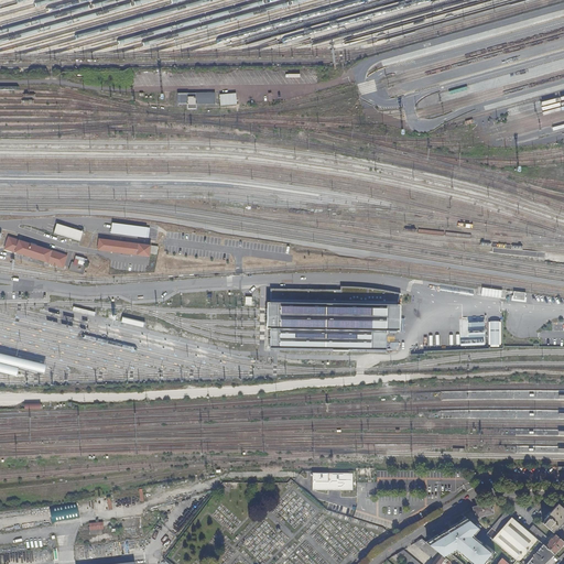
[(215,105),(215,93),(176,94),(177,106),(187,106),(187,109),(196,109),(196,106),(215,105)]
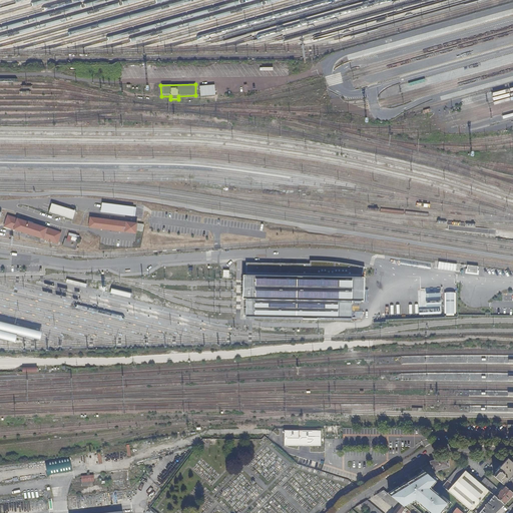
[(214,95),(214,85),(199,86),(200,96),(214,95)]
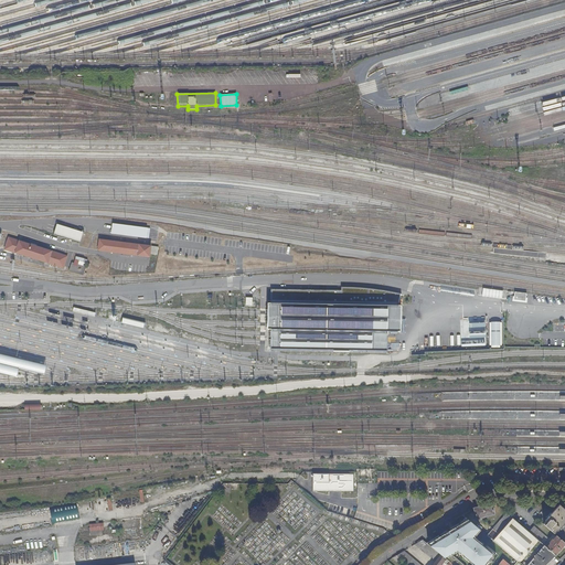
[(53,233),(80,241),(83,232),(56,223),(53,233)]
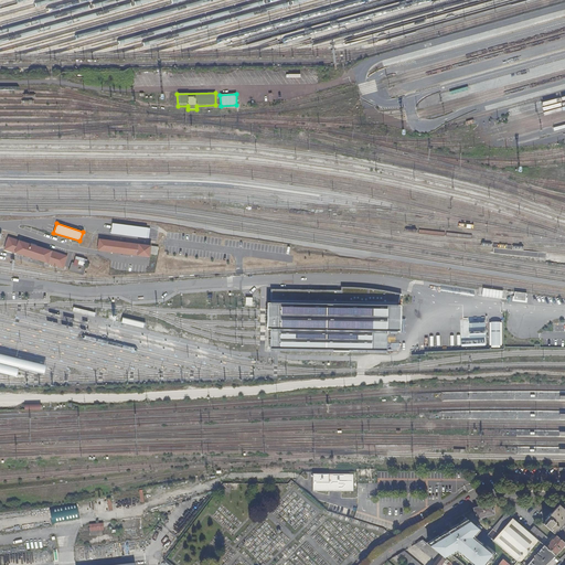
[(65,268),(68,255),(9,236),(4,248),(65,268)]
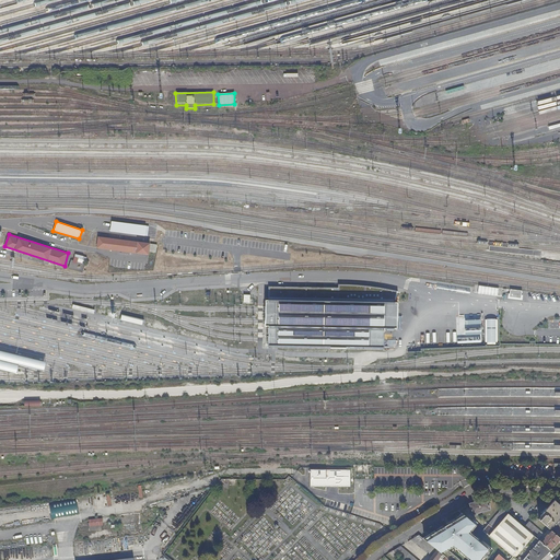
[(152,243),(98,236),(97,248),(150,255),(152,243)]
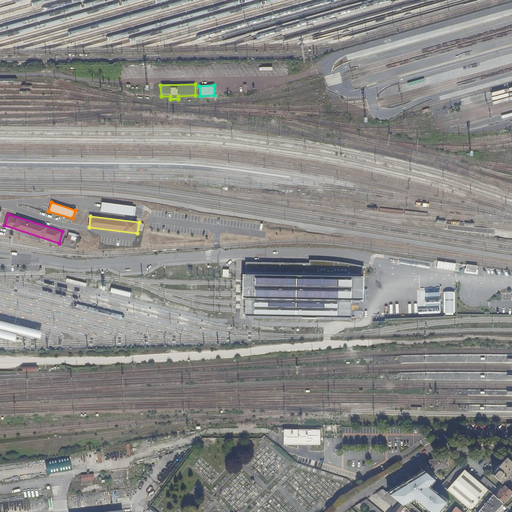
[(78,242),(65,237),(63,245),(76,249),(78,242)]
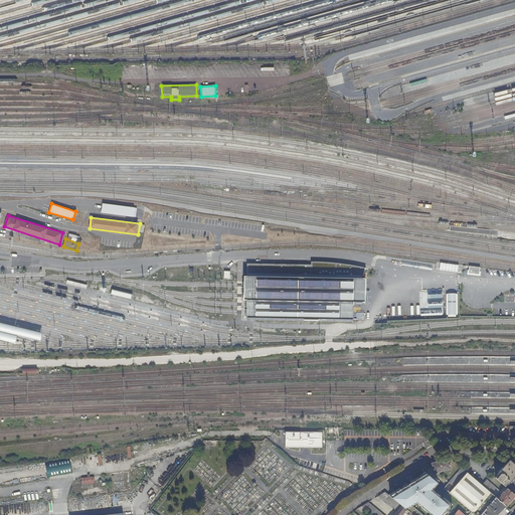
[(244,299),(247,299),(247,305),(247,312),(247,318),(354,319),(354,301),(366,302),(367,278),(364,278),(366,269),(340,264),(312,262),(312,265),(247,264),(247,274),(244,274),(244,285),(244,296),(244,299)]
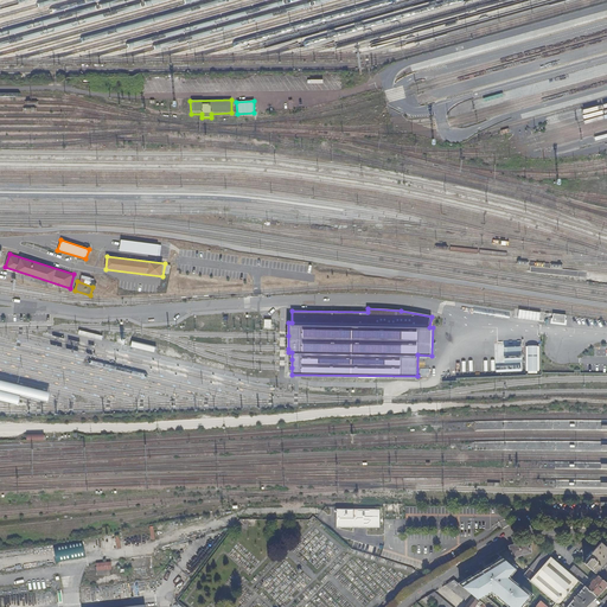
[(566,324),(566,314),(553,313),(553,324),(566,324)]
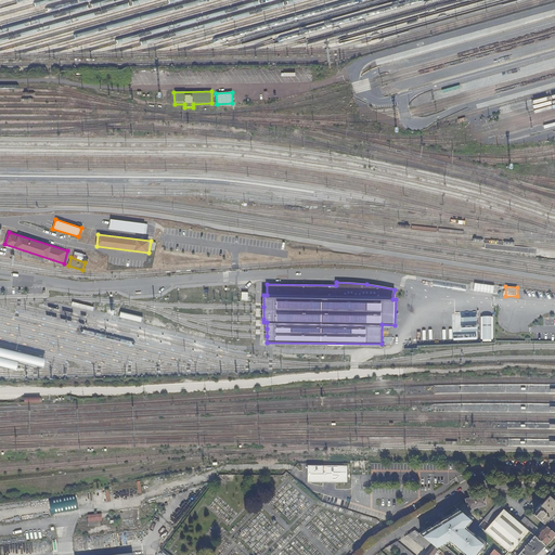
[(453,314),(454,339),(477,339),(477,314),(453,314)]
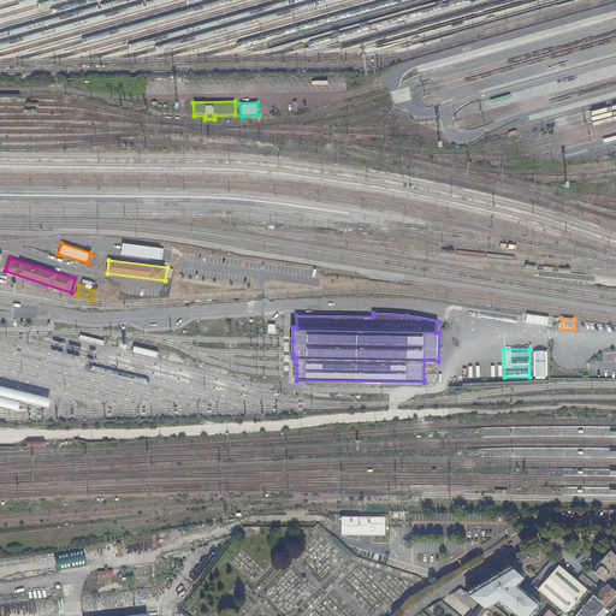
[(548,378),(546,350),(533,350),(534,379),(548,378)]
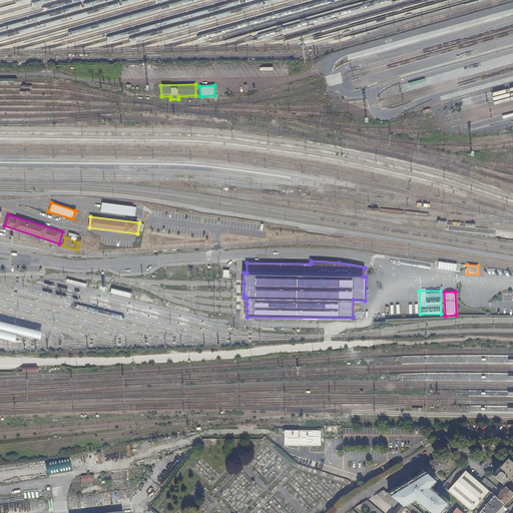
[(0,338),(14,342),(15,337),(16,333),(40,339),(40,337),(41,332),(0,321),(0,338)]
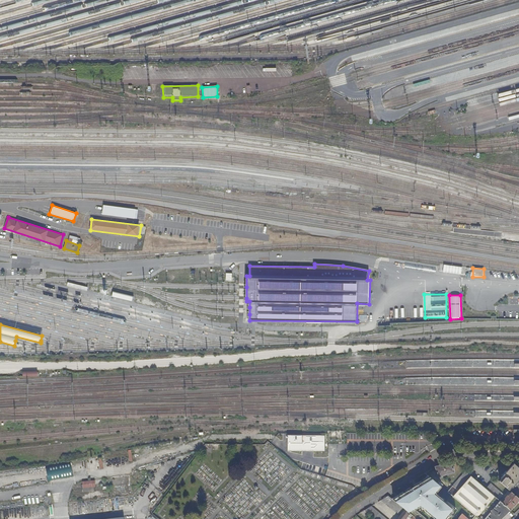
[(100,455),(90,455),(91,466),(100,465),(100,455)]
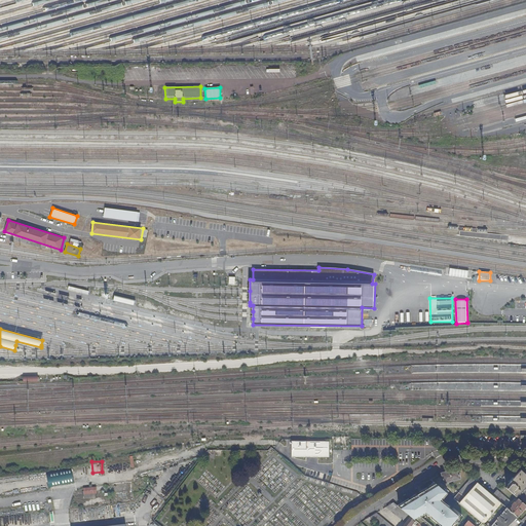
[(73,482),(71,468),(45,473),(48,486),(73,482)]
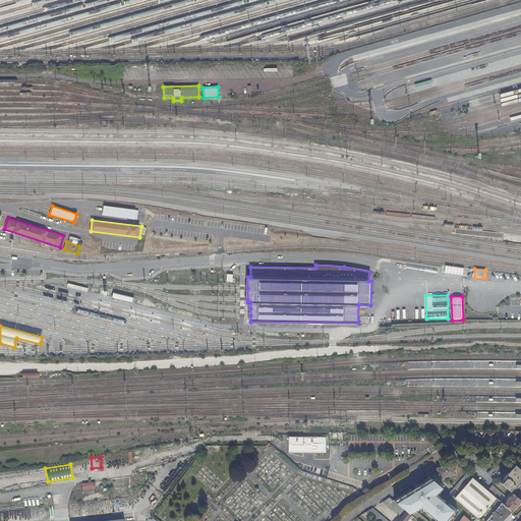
[(445,467),(447,476),(455,474),(453,464),(452,464),(451,465),(445,467)]
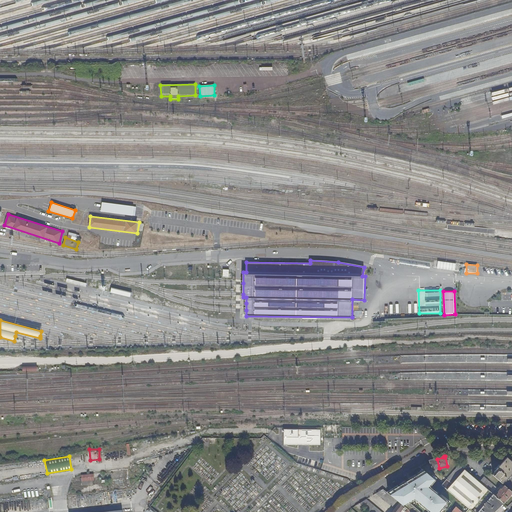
[(511,473),(511,462),(507,458),(494,472),(495,472),(492,475),(502,484),(504,481),(505,482),(511,473)]
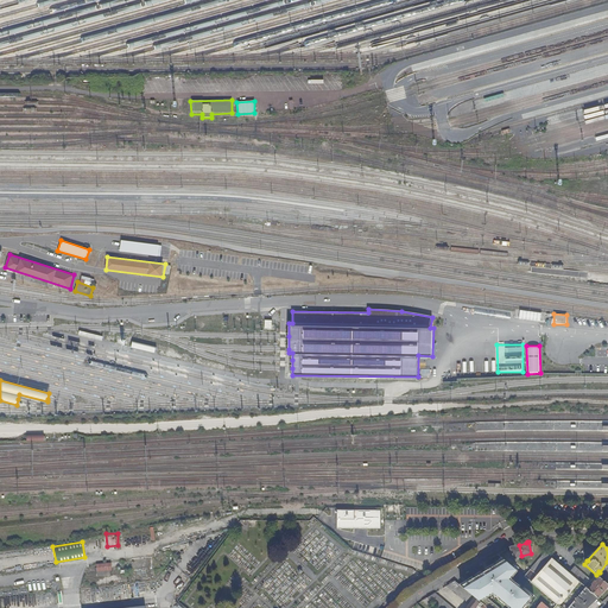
[(513,545),(510,548),(513,559),(521,556),(519,545),(513,546),(513,545)]
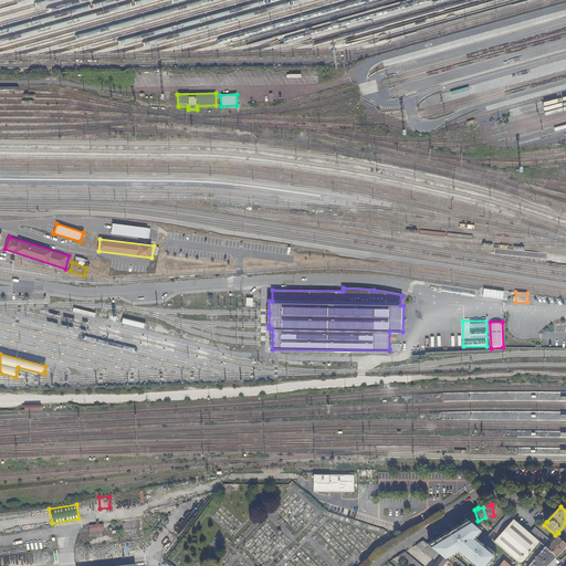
[(499,524),(493,530),(496,533),(500,535),(513,520),(507,514),(499,524)]
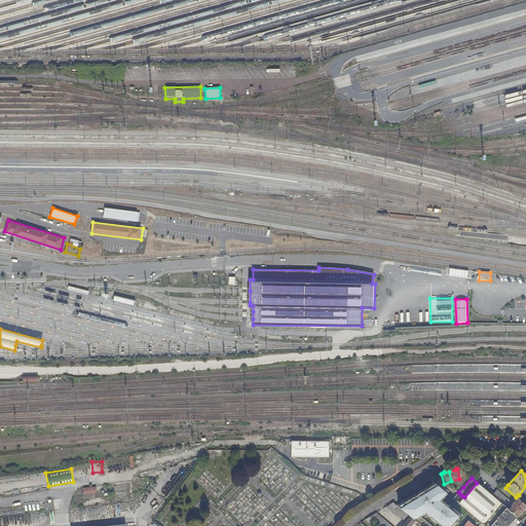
[(426,489),(398,506),(413,520),(419,516),(425,512),(442,525),(456,525),(462,520),(440,501),(446,493),(433,482),(426,489)]
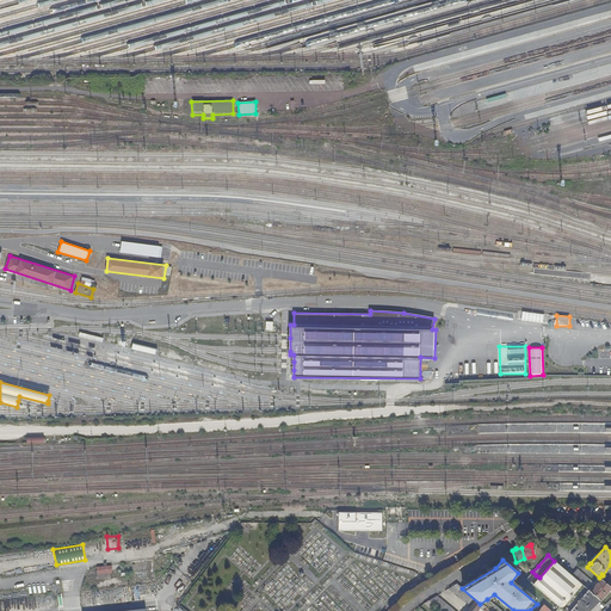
[(539,578),(532,585),(551,602),(560,608),(563,610),(590,610),(596,606),(600,602),(591,593),(586,588),(571,575),(554,561),(539,578)]
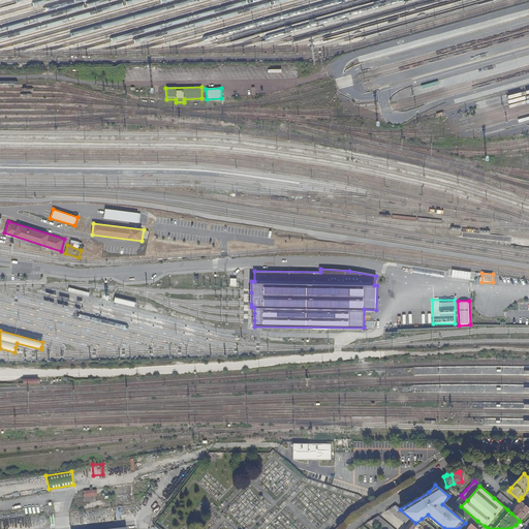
[(499,493),(494,498),(507,509),(512,504),(499,493)]
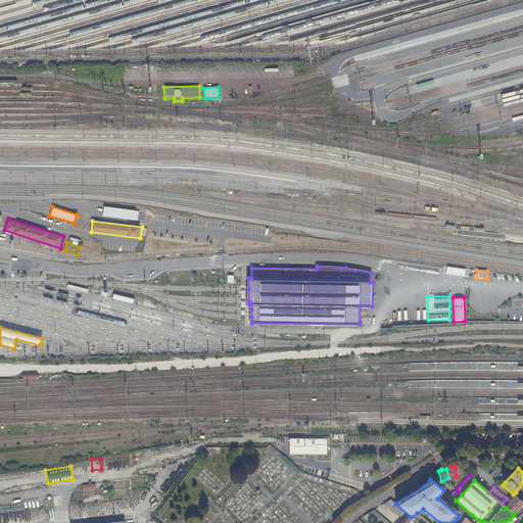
[(456,489),(450,496),(456,501),(462,494),(459,492),(456,489)]
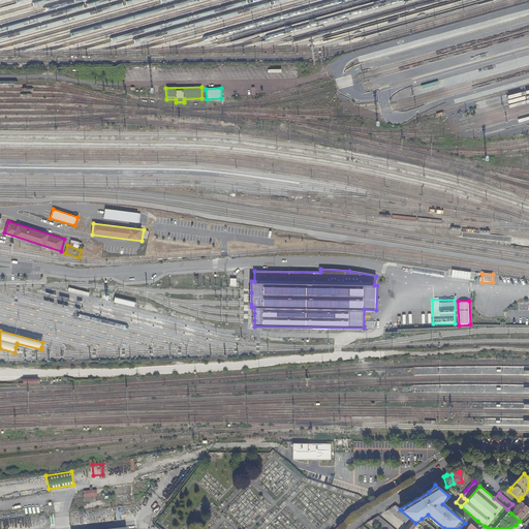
[(528,509),(528,508),(521,502),(518,506),(517,505),(515,508),(516,509),(511,514),(520,521),(521,520),(528,509)]
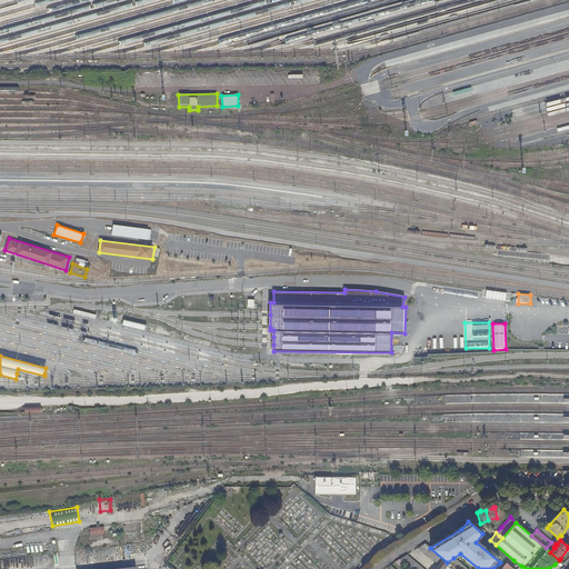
[(399,560),(405,565),(409,568),(443,568),(449,563),(447,562),(430,548),(425,543),(418,548),(439,566),(435,568),(421,568),(412,561),(406,556),(399,560)]
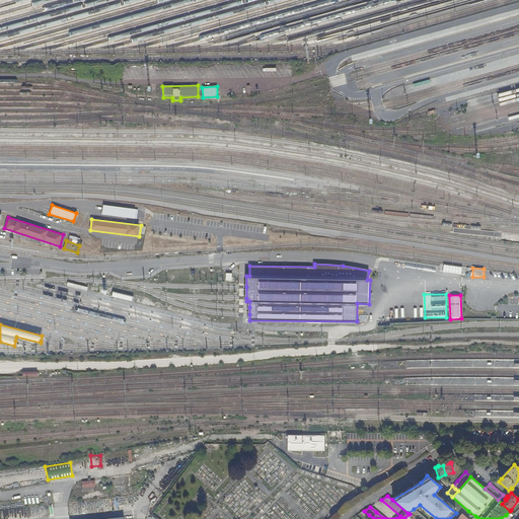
[(426,518),(414,509),(408,513),(410,514),(413,517),(415,518),(426,518)]
